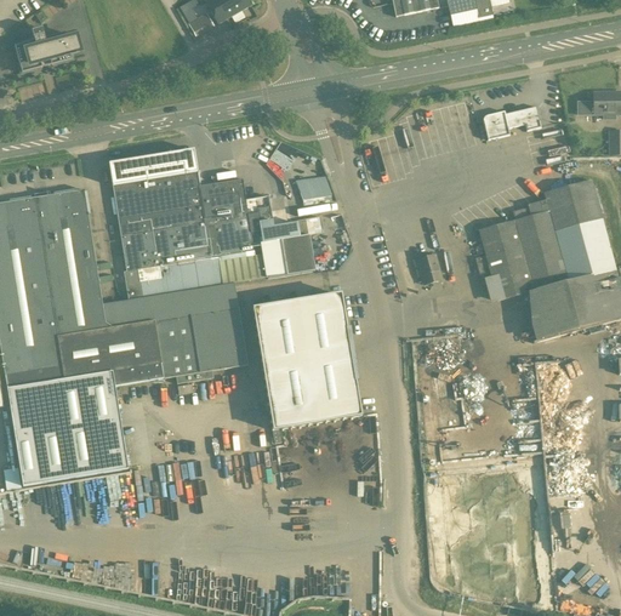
[(217,22),(250,4),(248,0),(205,0),(217,22)]
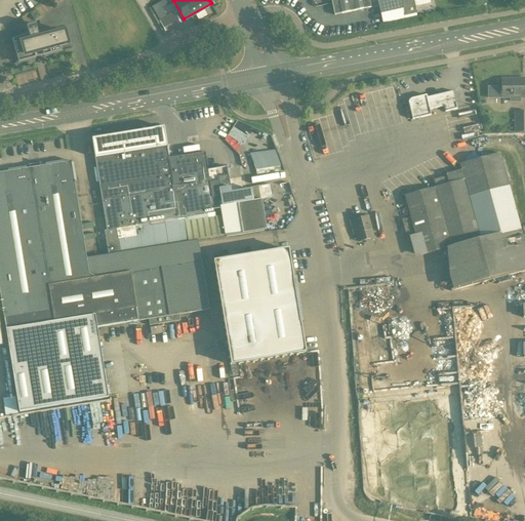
[(332,0),(334,11),(369,3),(368,0),(332,0)]
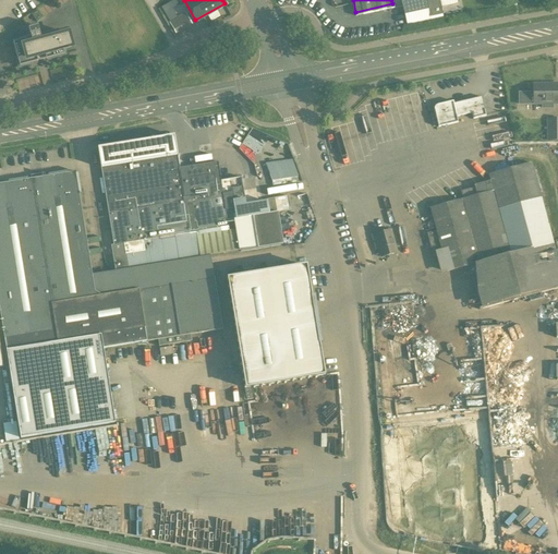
[(401,0),(407,21),(439,13),(439,12),(443,11),(440,3),(439,0),(401,0)]
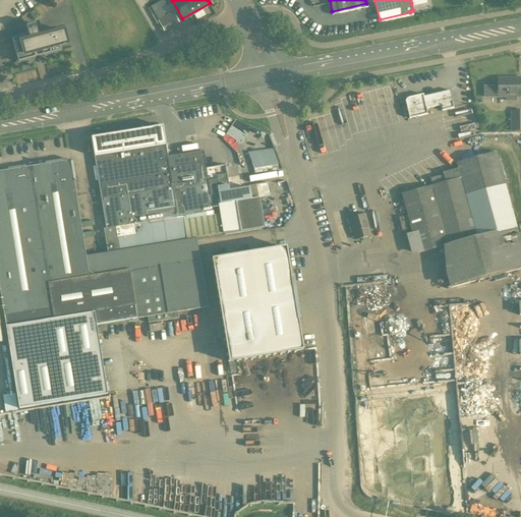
[(163,27),(178,19),(172,7),(162,12),(156,1),(150,4),(163,27)]
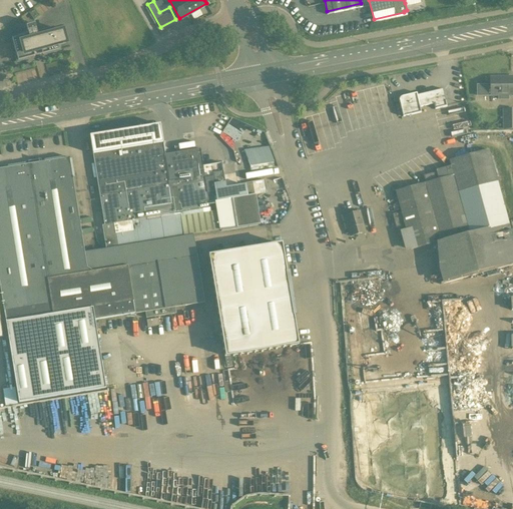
[(39,12),(34,6),(28,10),(33,16),(39,12)]
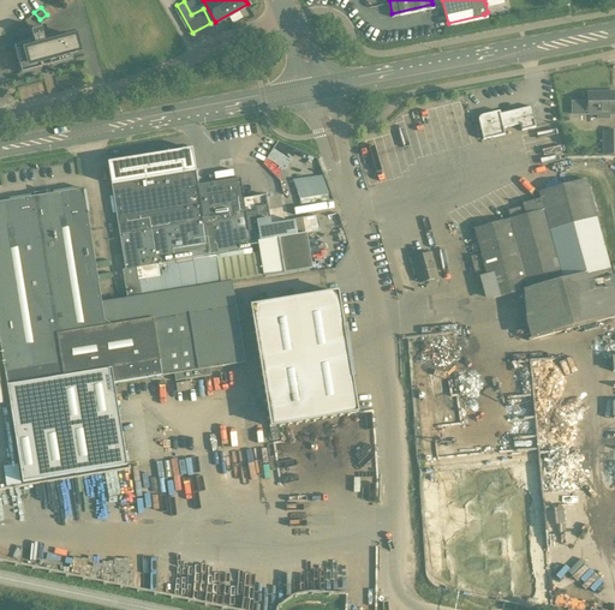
[(77,29),(65,33),(64,30),(45,35),(41,25),(31,28),(34,37),(15,43),(22,70),(71,57),(70,53),(82,49),(77,29)]
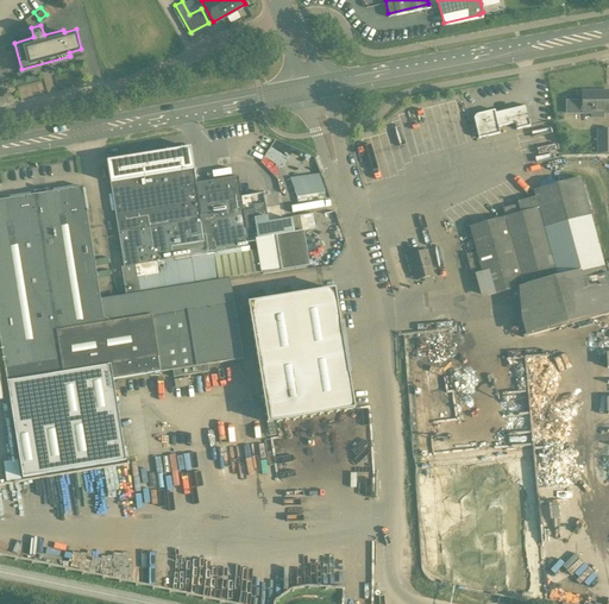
[(565,96),(565,109),(591,109),(591,115),(604,115),(604,109),(608,108),(608,87),(582,88),(582,96),(565,96)]
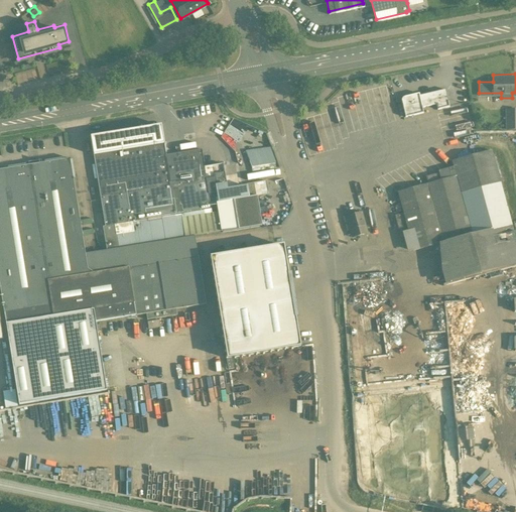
[(418,91),(404,94),(402,95),(401,97),(401,99),(404,114),(423,110),(421,105),(435,102),(437,107),(448,104),(444,87),(426,91),(427,93),(419,95),(418,91)]
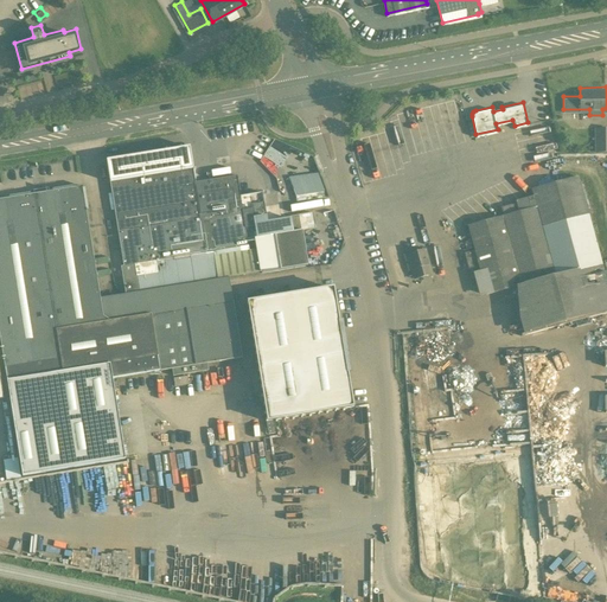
[(606,148),(606,123),(594,125),(595,148),(606,148)]
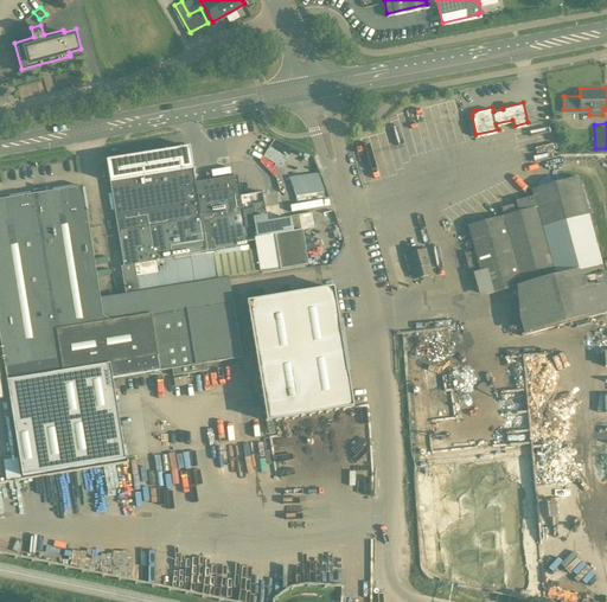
[(395,140),(370,146),(374,164),(398,157),(395,140)]
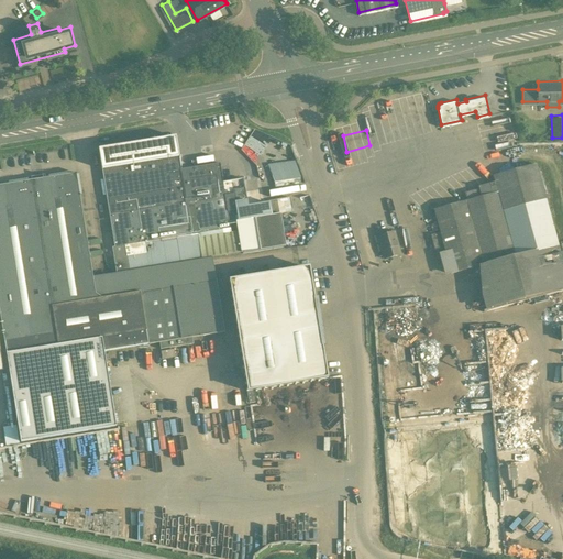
[(175,133),(99,145),(114,244),(112,244),(117,270),(118,270),(173,260),(212,254),(212,253),(241,249),(241,250),(285,242),(280,210),(293,208),(289,194),(268,198),(268,200),(247,204),(244,184),(243,184),(242,176),(222,178),(219,160),(180,166),(175,133)]
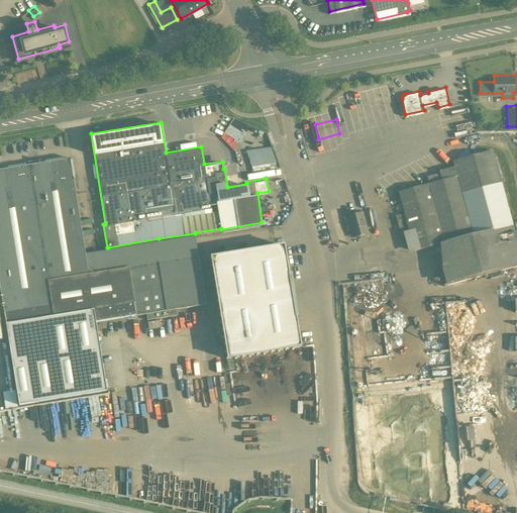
[(247,146),(250,167),(275,163),(272,143),(247,146)]
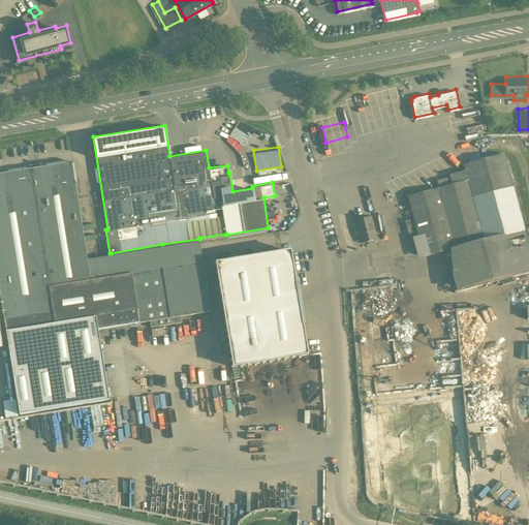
[(406,194),(412,215),(405,217),(409,235),(417,233),(424,254),(425,254),(449,247),(452,275),(455,288),(528,268),(528,243),(503,151),(462,162),(464,168),(448,173),(452,182),(406,194)]
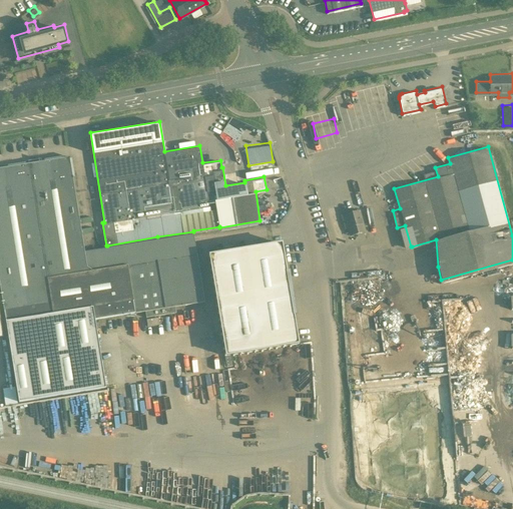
[(193,231),(157,236),(107,245),(106,245),(84,249),(69,154),(38,159),(38,156),(37,156),(37,157),(29,159),(29,161),(0,165),(0,286),(18,399),(105,386),(94,318),(124,313),(124,312),(133,311),(144,309),(145,315),(175,310),(174,305),(204,300),(193,231)]
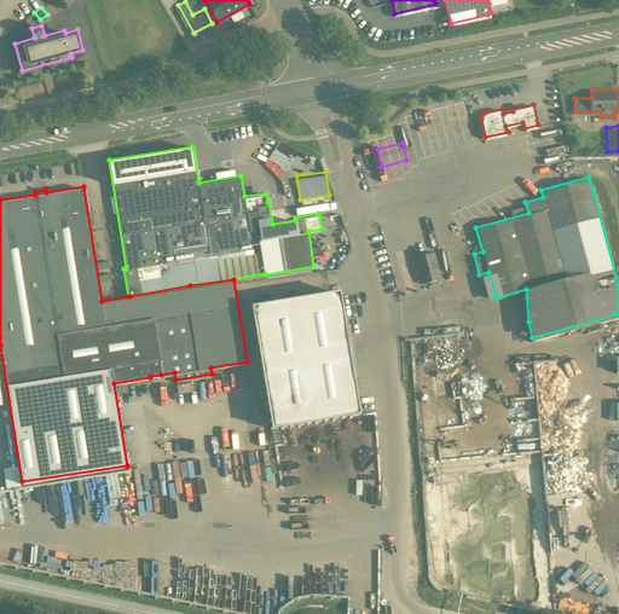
[(525,204),(510,208),(513,216),(527,213),(525,204)]
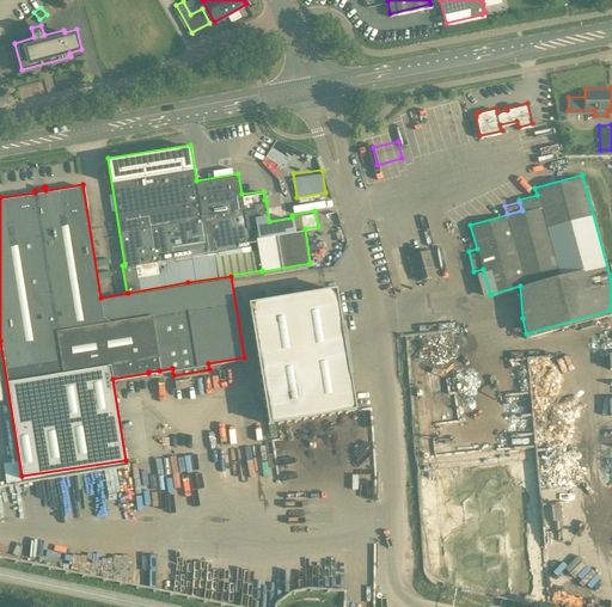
[(410,263),(412,263),(417,277),(435,273),(428,249),(408,255),(410,263)]
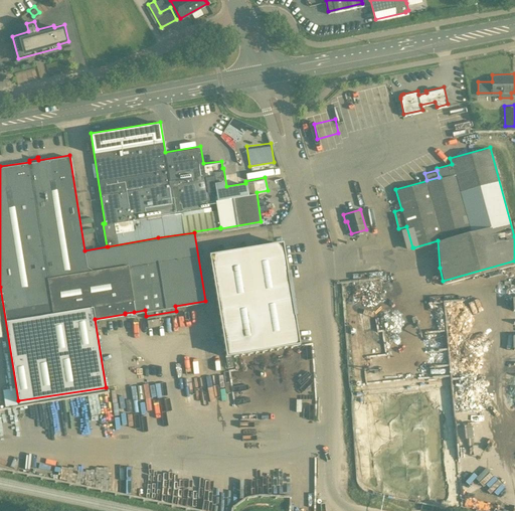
[(226,353),(301,342),(285,240),(211,251),(226,353)]
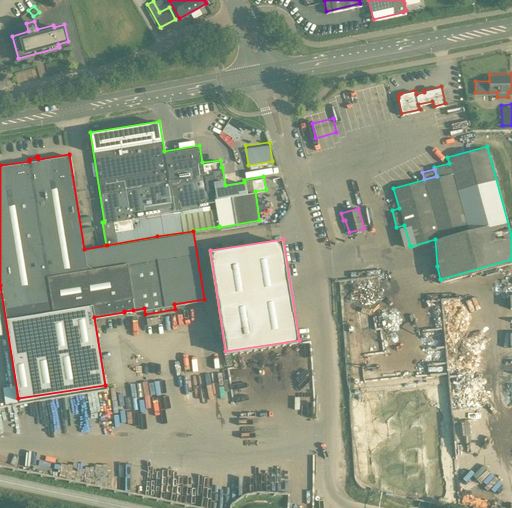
[(158,314),(146,316),(147,323),(159,321),(158,314)]
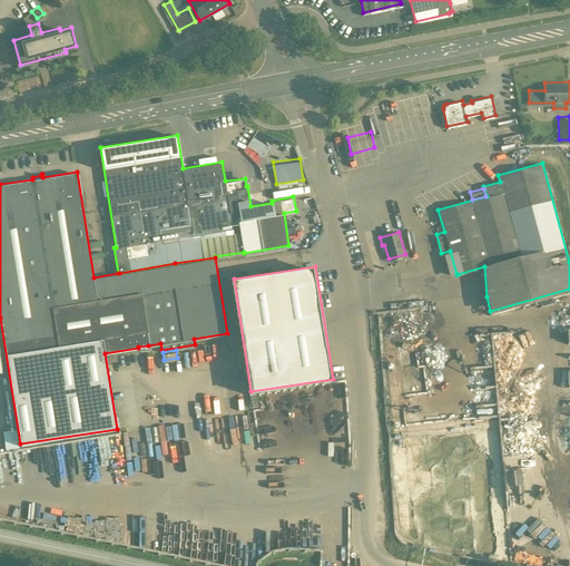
[(340,459),(349,459),(350,430),(340,430),(340,459)]
